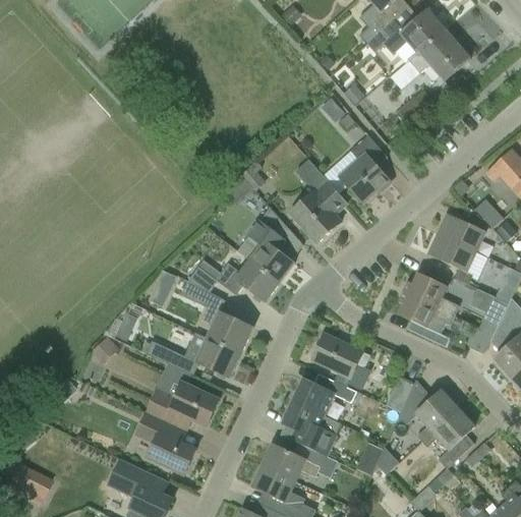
[(358,34),(366,43),(407,5),(403,0),(370,0),(373,3),(360,15),(368,24),(358,34)]
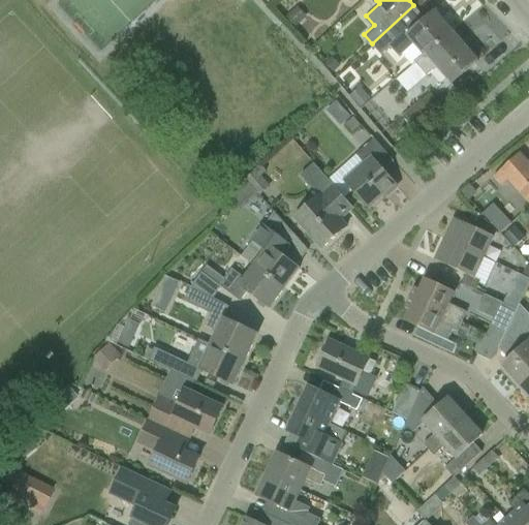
[(285,14),(294,25),(307,13),(298,3),(285,14)]
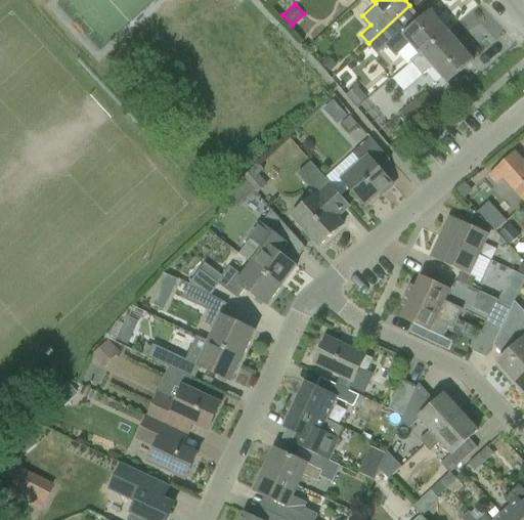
[(394,52),(407,40),(420,51),(446,28),(430,9),(430,8),(420,16),(409,5),(368,43),(377,51),(385,43),(394,52)]
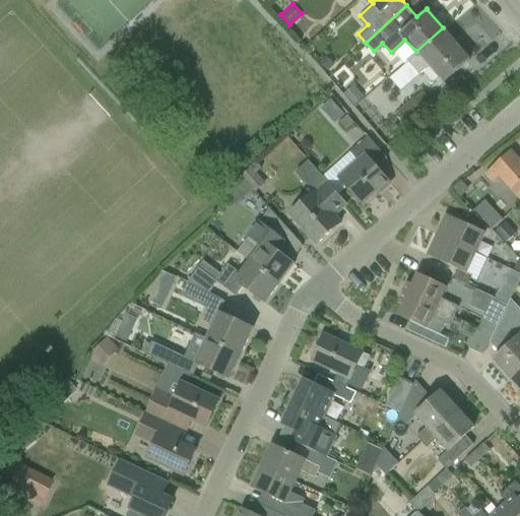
[(443,27),(416,51),(407,59),(418,72),(429,63),(443,79),(469,57),(468,56),(467,57),(444,29),(445,29),(443,27)]
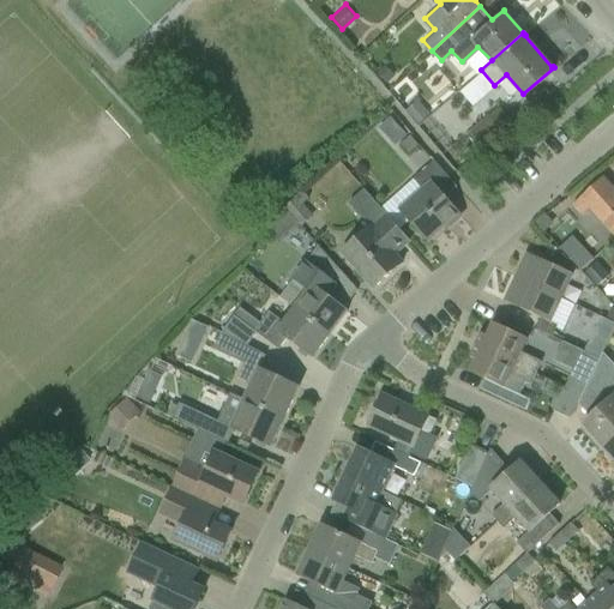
[(386,64),(377,72),(384,80),(393,72),(386,64)]
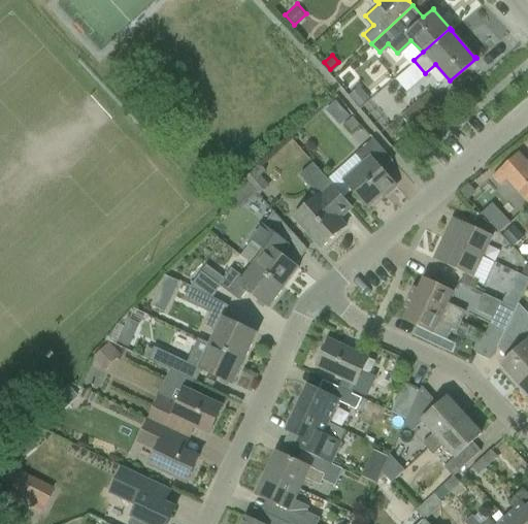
[(360,105),(370,97),(360,84),(350,92),(360,105)]
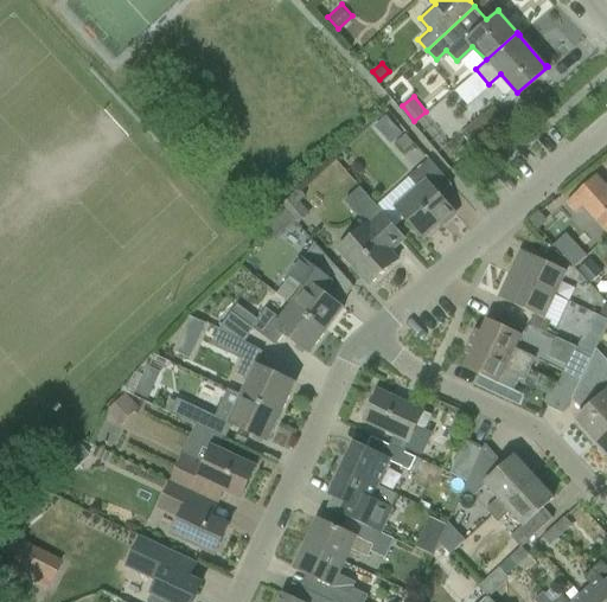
[(464,128),(475,142),(505,119),(493,104),(464,128)]
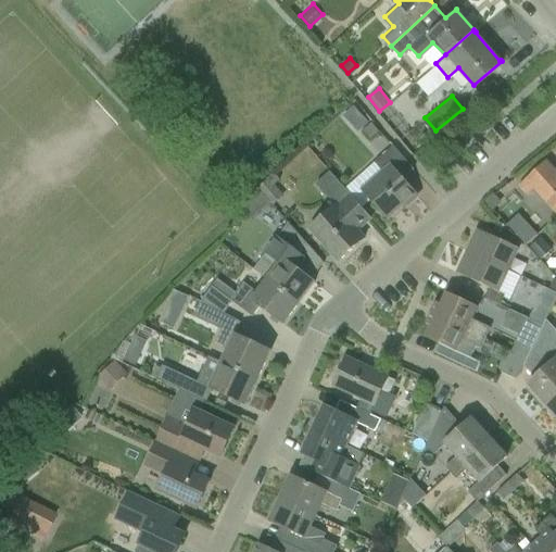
[(353,102),(344,111),(358,127),(368,117),(353,102)]
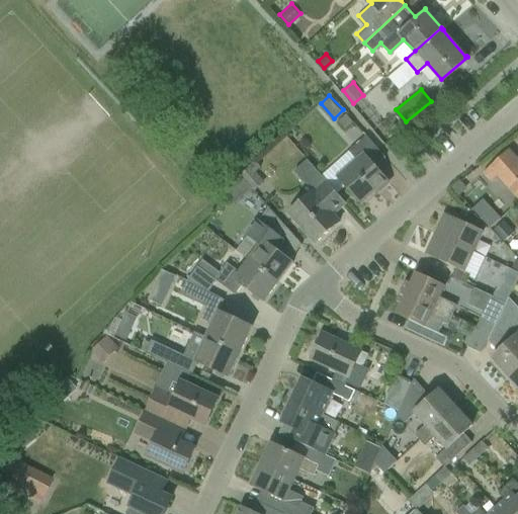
[(344,127),(352,120),(346,112),(338,119),(344,127)]
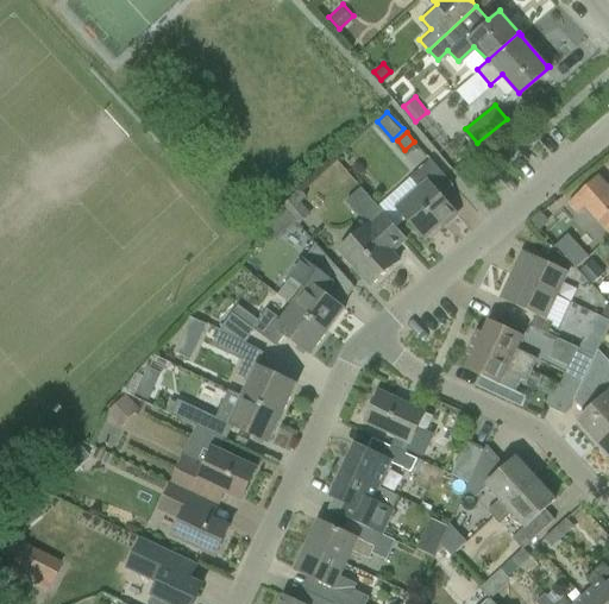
[(397,206),(408,218),(424,237),(454,209),(440,194),(452,182),(431,157),(409,175),(419,187),(397,206)]
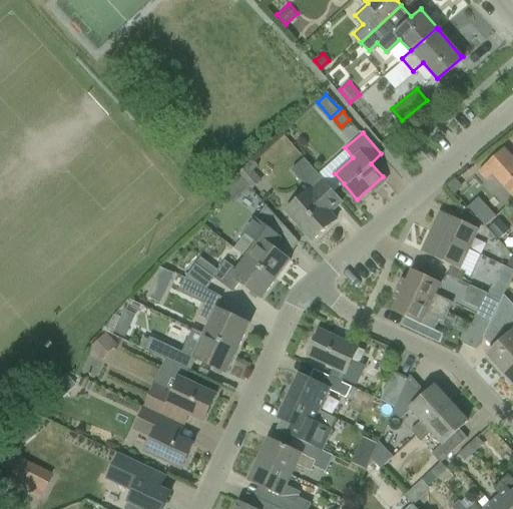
[(491,172),(503,184),(512,195),(512,157),(503,146),(479,169),(486,177),(491,172)]
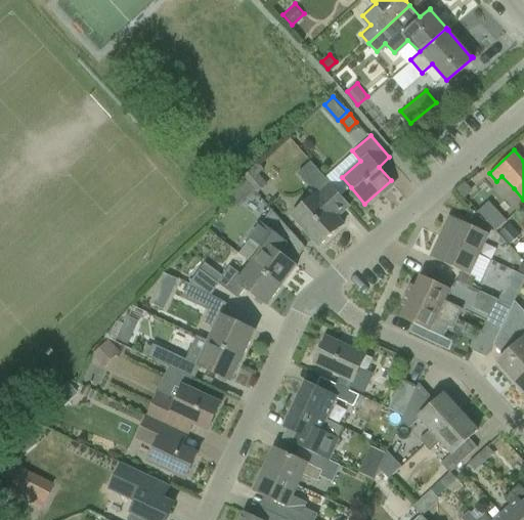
[(253,187),(256,190),(266,182),(257,171),(263,166),(258,160),(242,174),(243,175),(253,187)]
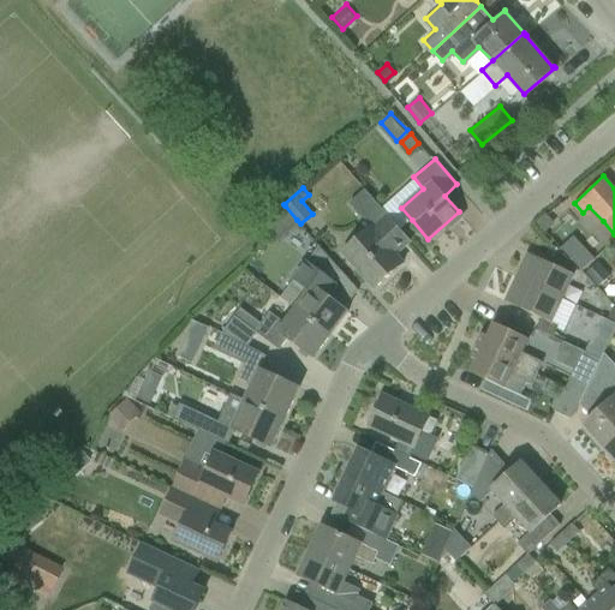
[(275,215),(274,216),(275,219),(286,229),(297,220),(285,205),(275,215)]
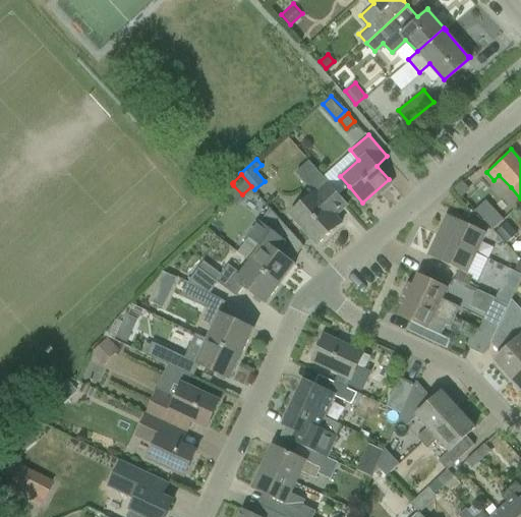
[(461,178),(453,185),(455,188),(461,194),(468,186),(463,181),(461,178)]
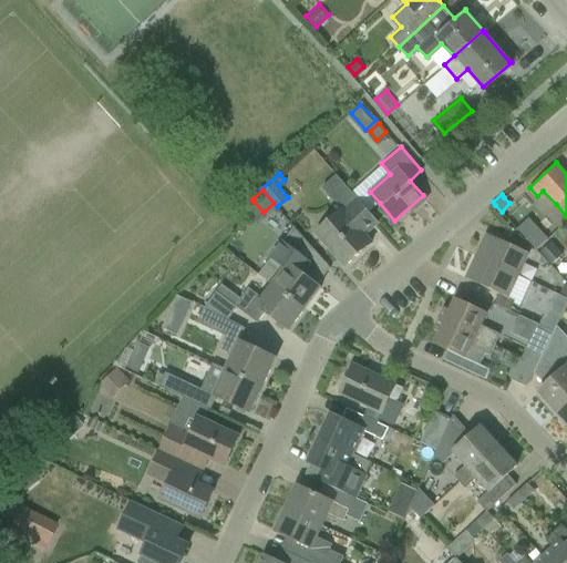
[(316,232),(330,247),(344,264),(371,241),(363,233),(377,221),(357,197),(343,210),(342,207),(316,232)]
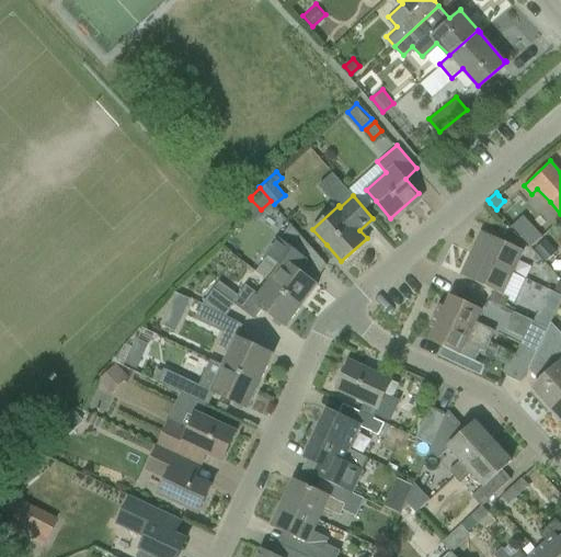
[(278,266),(267,280),(300,304),(317,282),(294,264),(301,254),(309,243),(289,222),(264,256),(278,266)]
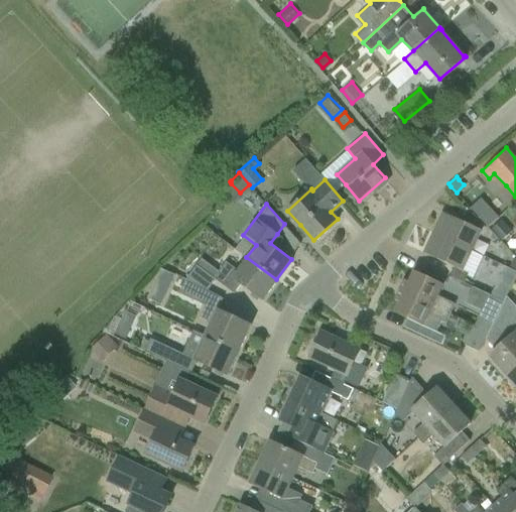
[(432,231),(472,249),(484,224),(472,212),(467,222),(442,211),(432,231)]
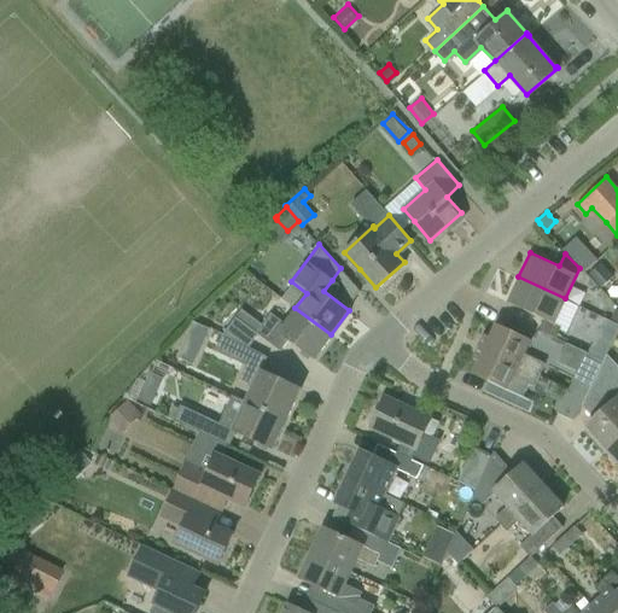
[(599,261),(588,270),(601,284),(612,274),(599,261)]
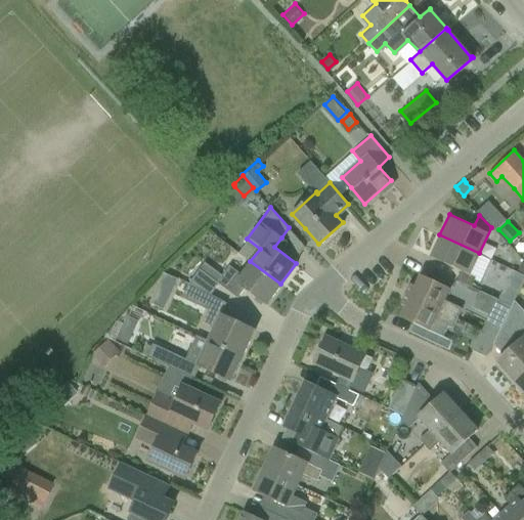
[(456,278),(471,286),(475,275),(470,273),(479,253),(439,234),(430,255),(461,269),(456,278)]
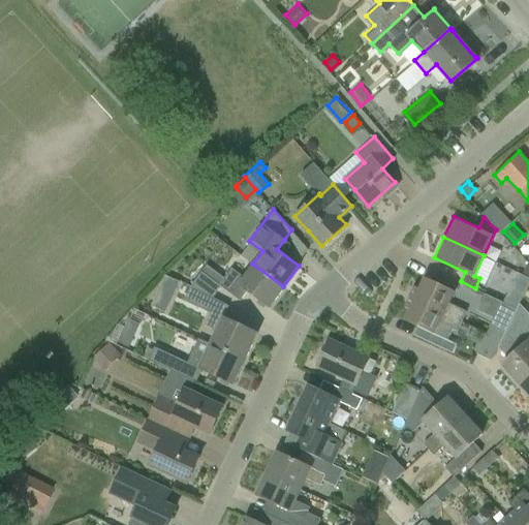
[(269,306),(283,286),(252,264),(243,276),(229,266),(217,282),(220,284),(240,299),(247,289),(269,306)]
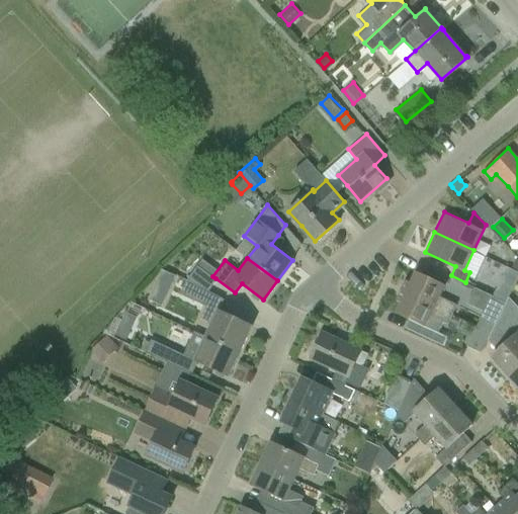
[(207,288),(207,289),(216,278),(212,276),(197,264),(186,278),(207,288)]
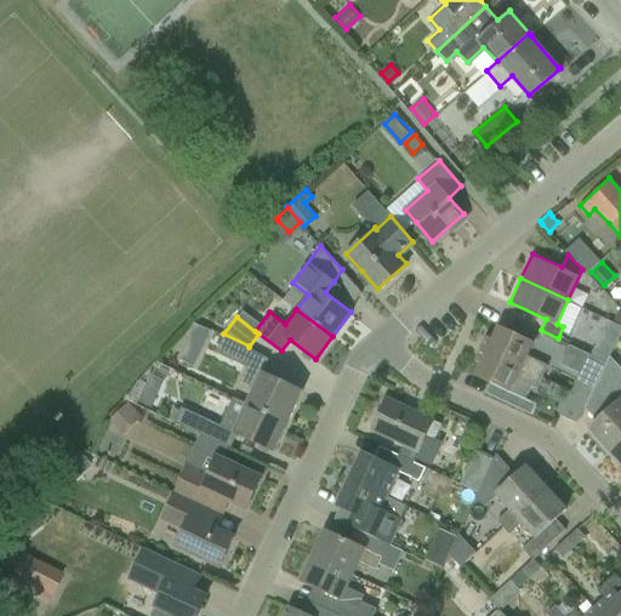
[(619,336),(620,330),(620,325),(613,321),(607,319),(602,329),(619,336)]
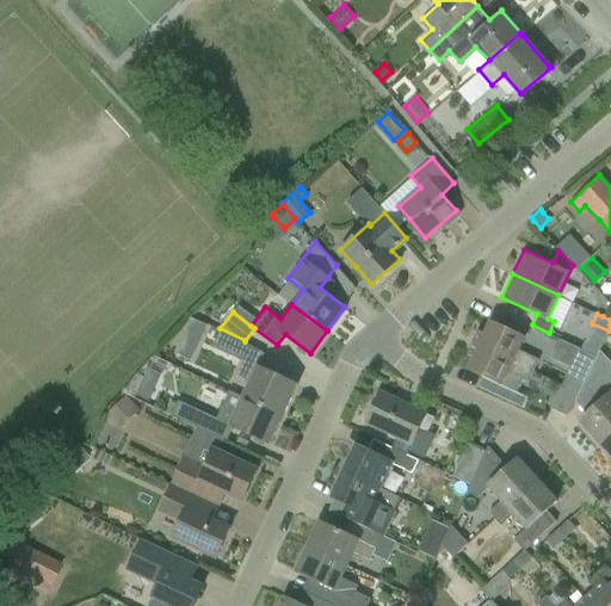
[(190,316),(181,333),(197,340),(205,323),(190,316)]
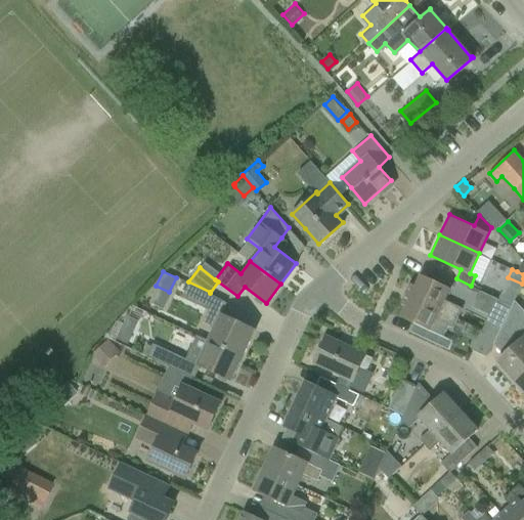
[(449,288),(439,283),(421,274),(416,286),(410,284),(406,293),(457,316),(462,306),(444,298),(449,288)]
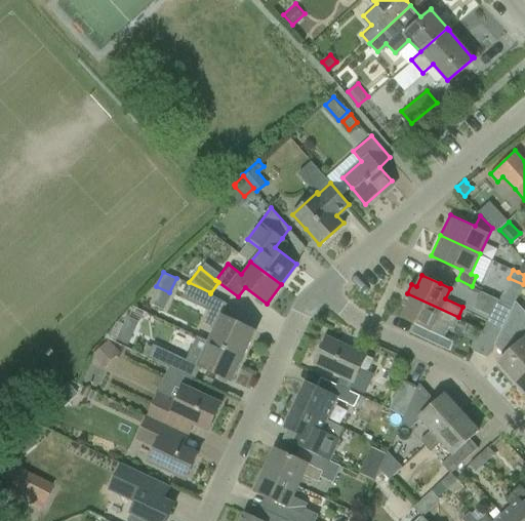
[(189,282),(183,296),(204,307),(211,293),(210,293),(210,292),(189,282)]
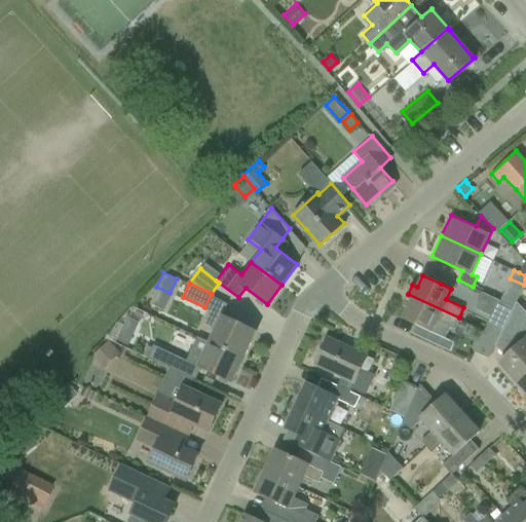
[(516,300),(502,293),(499,299),(513,306),(516,300)]
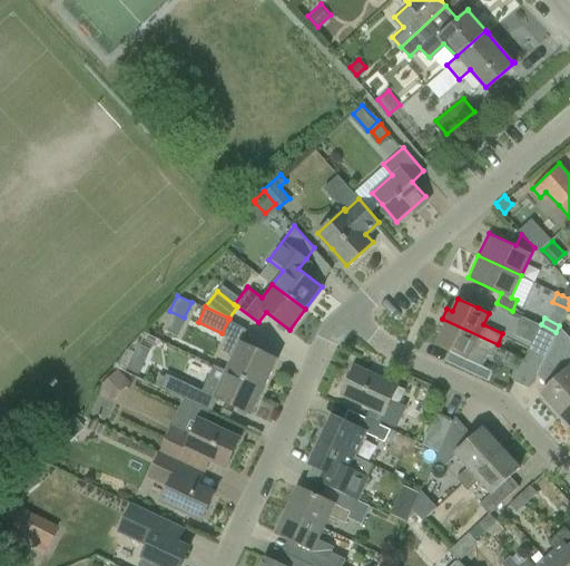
[(497,344),(442,319),(438,329),(443,331),(436,343),(482,364),(488,353),(492,355),(497,344)]
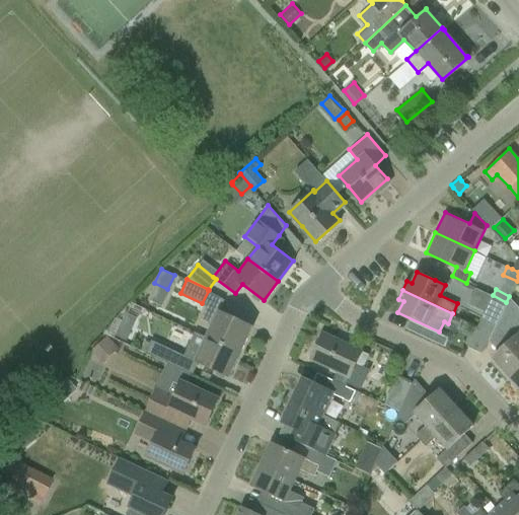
[(491,295),(476,324),(492,332),(506,302),(493,295),(491,295)]
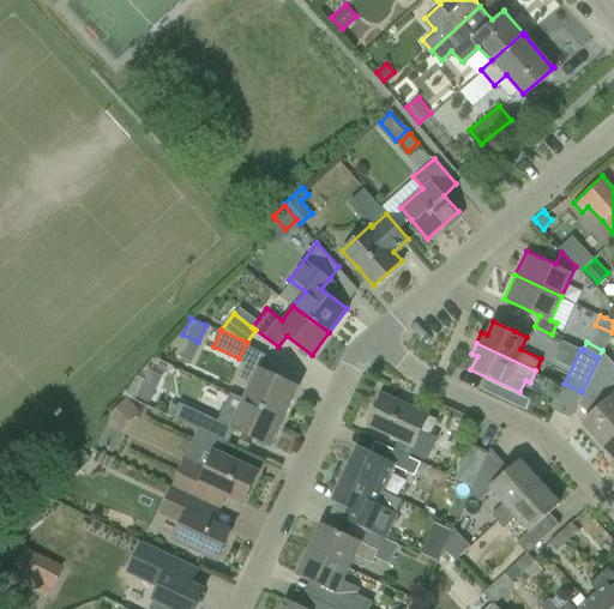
[(601,442),(613,430),(613,362),(602,350),(599,357),(582,392),(578,402),(590,415),(582,423),(601,442)]
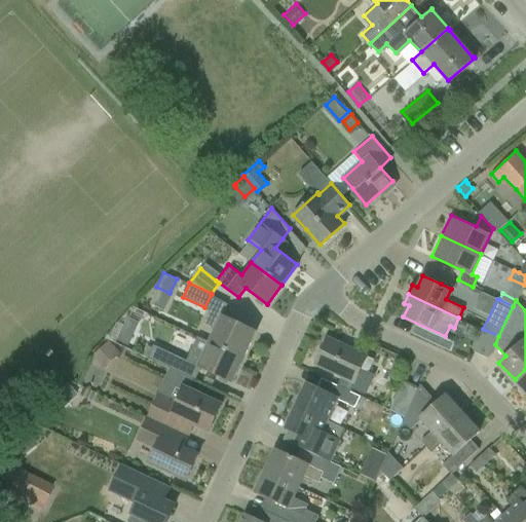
[(255,330),(236,322),(211,307),(203,322),(216,328),(210,339),(210,340),(243,356),(255,330)]
